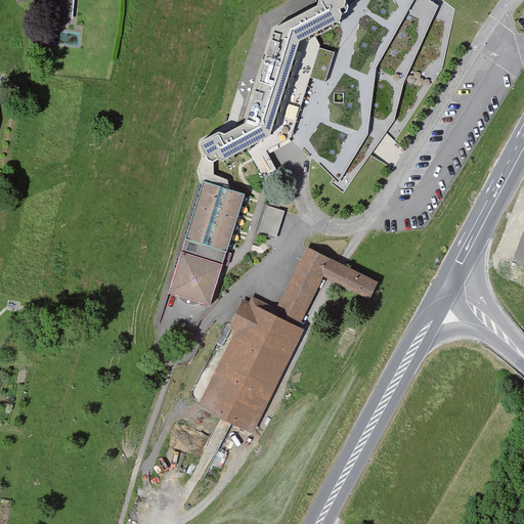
[(48,0),(47,14),(70,16),(71,0),(48,0)]
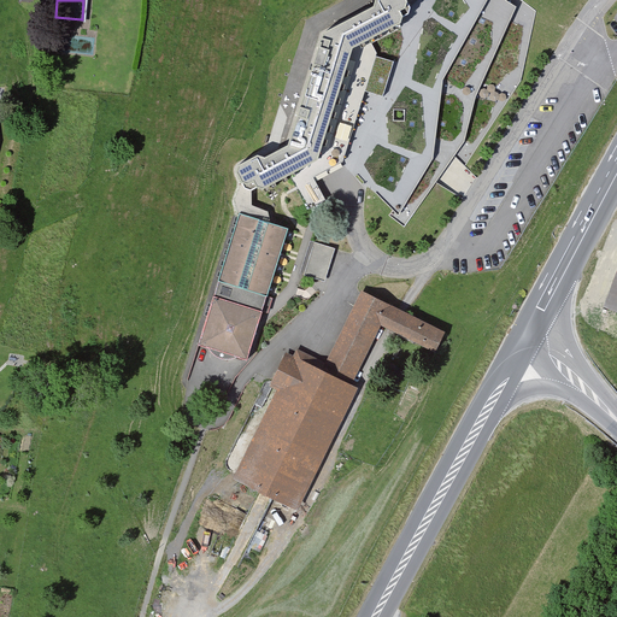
[(376,0),(374,7),(324,34),(288,146),(265,159),(257,157),(239,166),(236,174),(242,183),(236,199),(238,206),(240,210),(218,282),(219,282),(215,298),(212,297),(198,346),(209,348),(213,354),(219,359),(227,360),(238,358),(247,362),(263,312),(268,313),(272,299),(268,298),(288,229),(287,229),(275,221),(276,217),(271,207),(253,203),(257,188),(268,192),(293,178),(310,210),(325,201),(313,178),(342,163),(364,94),(369,92),(362,90),(372,56),(380,57),(372,43),(398,29),(401,17),(407,13),(410,7),(405,0),(376,0)]
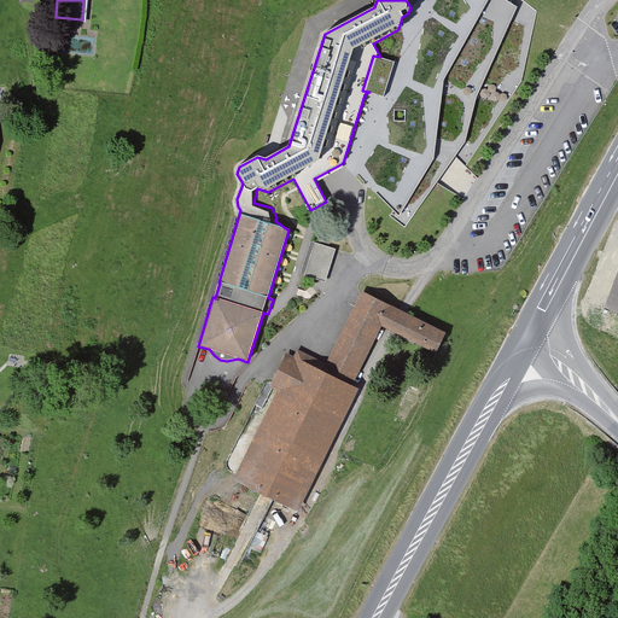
[(373,56),(362,91),(369,92),(394,99),(392,141),(367,185),(398,216),(423,175),(436,182),(441,156),(445,150),(454,156),(465,141),(476,97),(517,6),(506,0),(442,0),(397,64),(380,57),(373,56)]
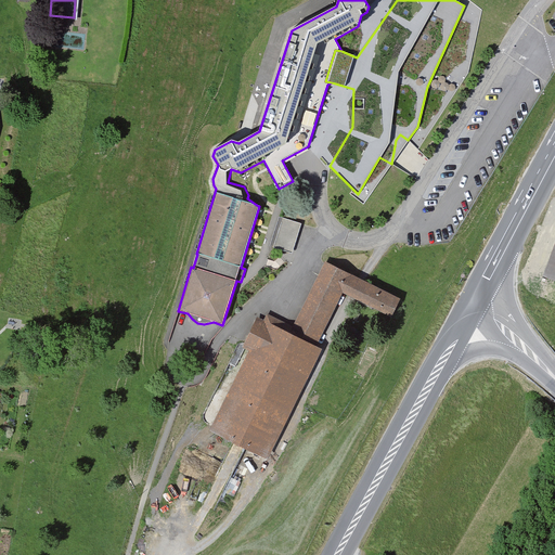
[(289,254),(299,224),(283,219),(273,248),(289,254)]
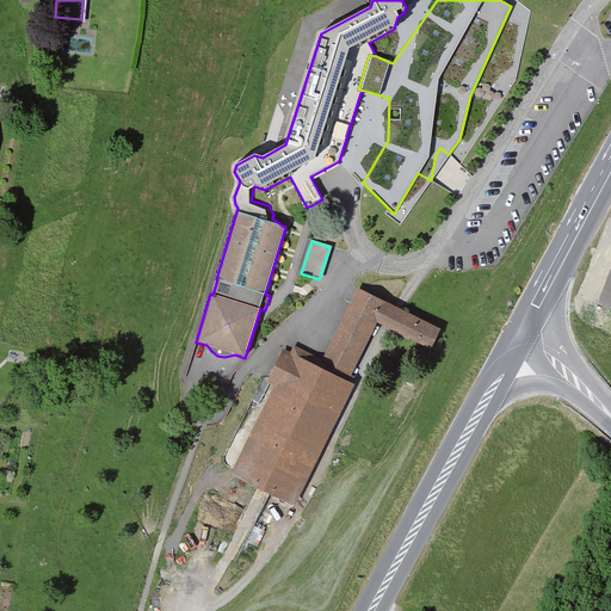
[(610,275),(600,303),(610,307),(610,275)]
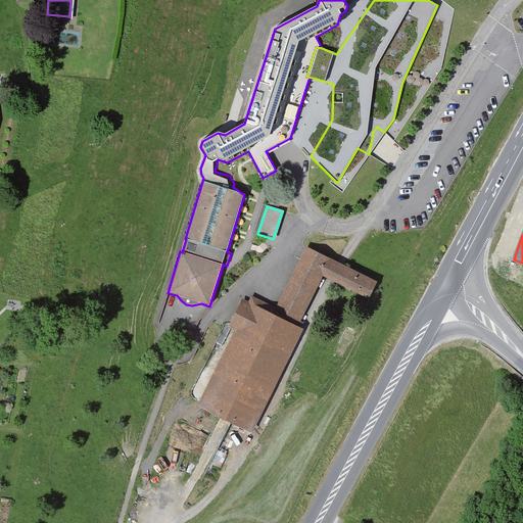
[(243,302),(232,325),(244,332),(207,407),(221,413),(190,476),(200,481),(232,418),(245,425),(293,328),(292,328),(321,271),(329,274),(328,275),(368,294),(374,282),(307,248),(277,310),(252,297),(248,305),(243,302)]
